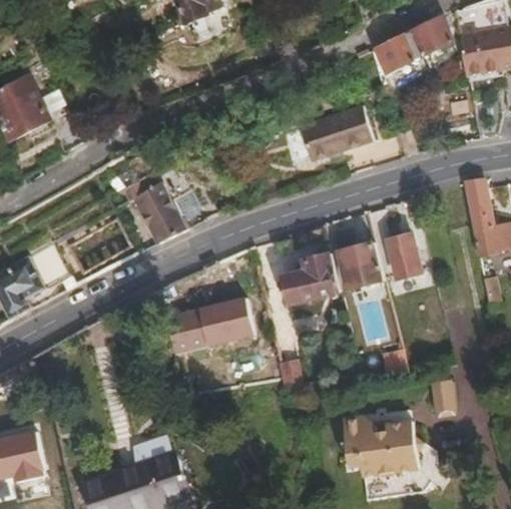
[(216,3),(215,0),(173,0),(182,20),(202,13),(201,9),(216,3)]
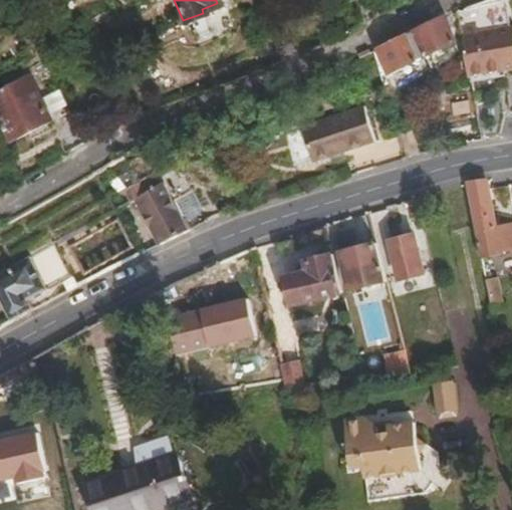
[(453,43),(441,16),(412,30),(425,57),(453,43)]
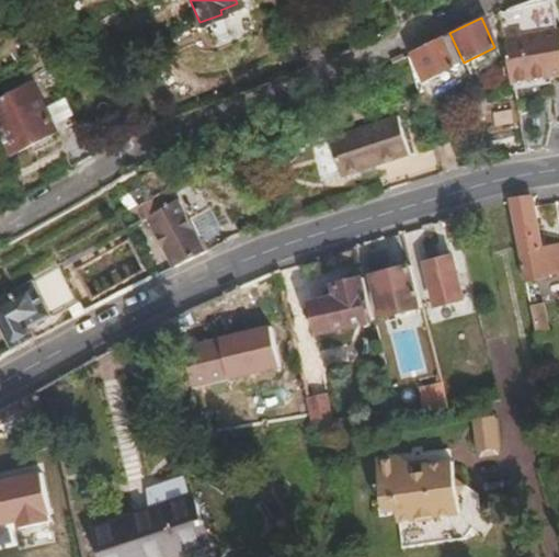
[(558,122),(558,31),(558,29),(501,38),(510,84),(545,78),(552,123),(558,122)]
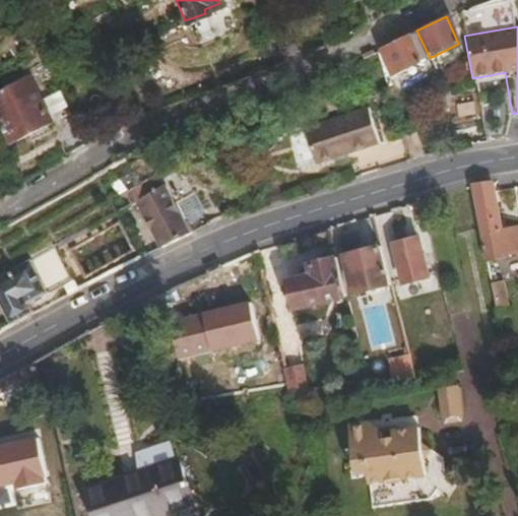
[(430,58),(416,30),(410,35),(423,62),(430,58)]
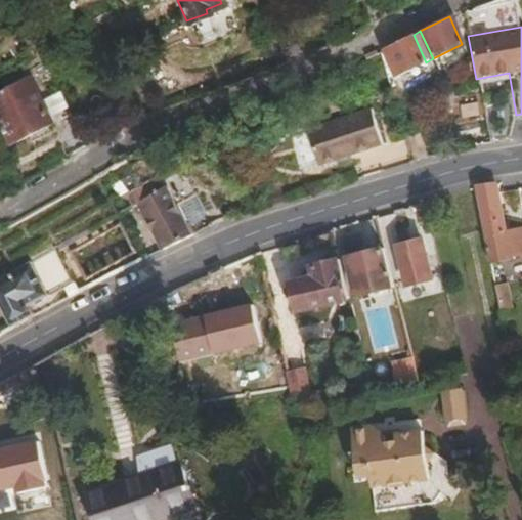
[(426,62),(414,35),(384,48),(397,76),(426,62)]
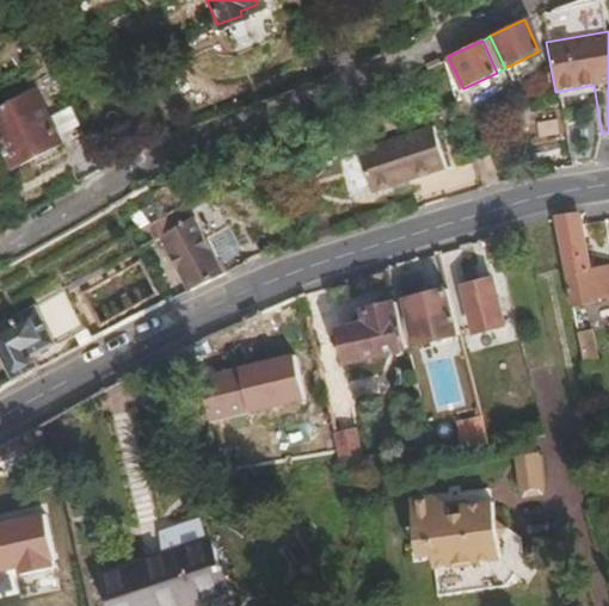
[(57,141),(29,91),(0,105),(0,144),(12,166),(57,141)]
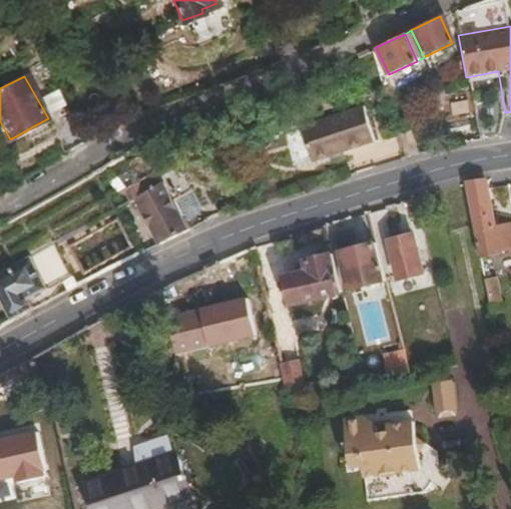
[(307,156),(371,138),(360,101),(297,119),(306,153),(307,156)]
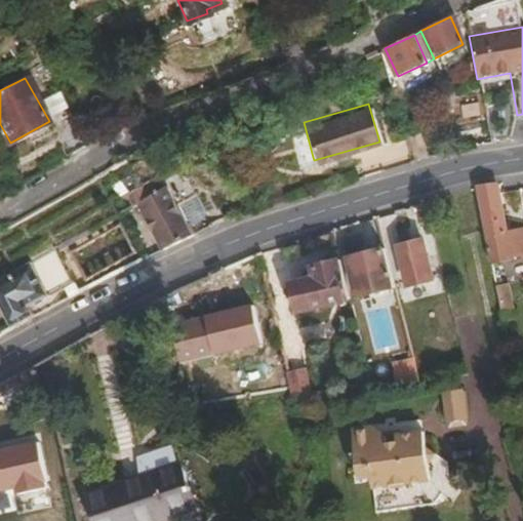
[(84,143),(72,119),(50,130),(64,155),(84,143)]
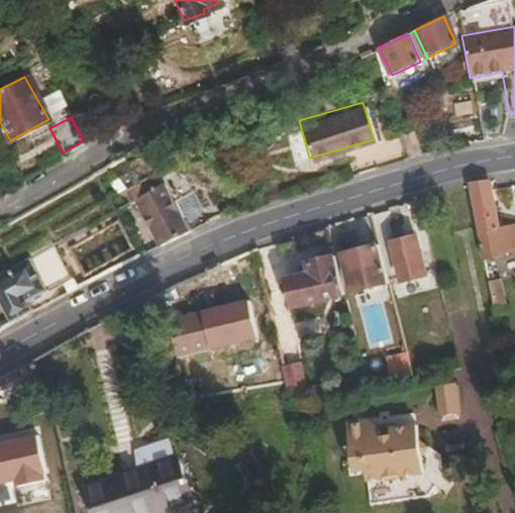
[(185,229),(170,203),(187,194),(175,175),(133,198),(158,241),(185,229)]
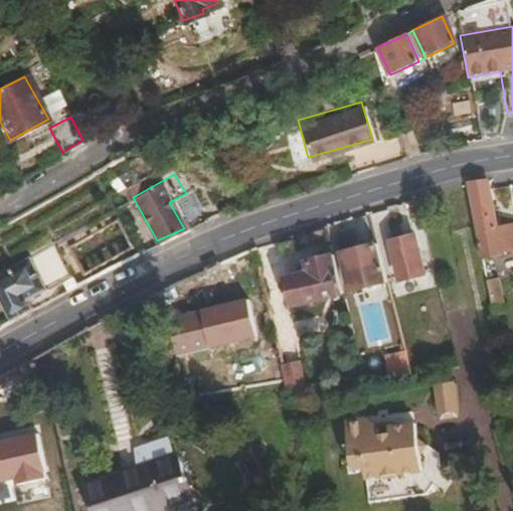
[(512,247),(512,231),(511,223),(493,226),(483,179),(462,182),(471,225),(477,257),(499,252),(499,250),(512,247)]
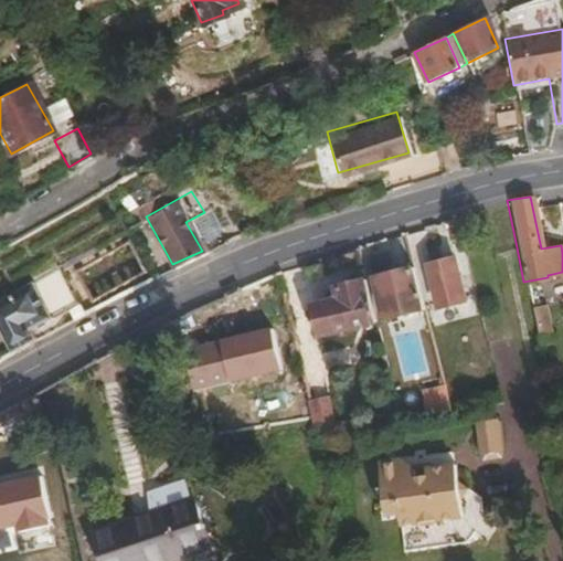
[(460,299),(450,256),(426,262),(436,305),(460,299)]
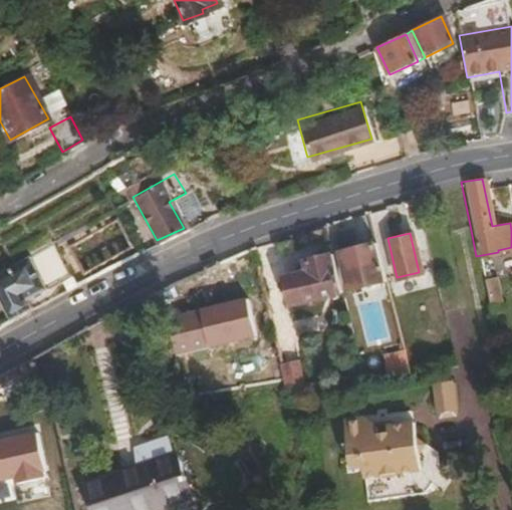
[(384,277),(374,240),(339,248),(347,286),(384,277)]
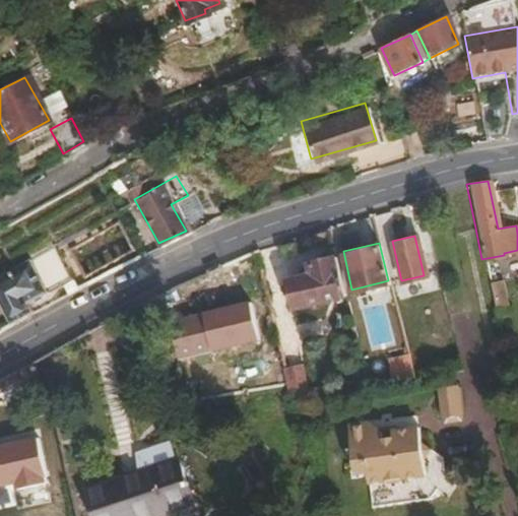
[(0,303),(10,321),(33,309),(27,301),(70,276),(53,245),(0,273),(0,303)]
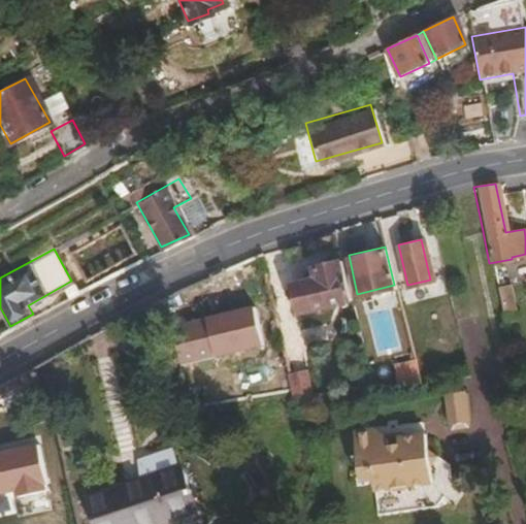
[(350,297),(341,259),(314,265),(316,275),(290,282),(296,309),(350,297)]
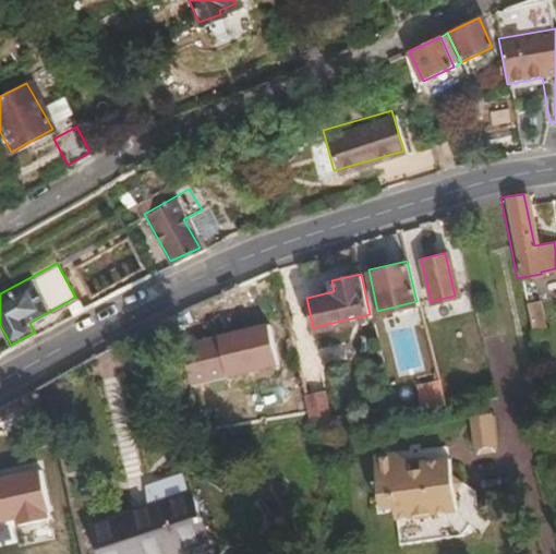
[(532,311),(529,296),(521,297),(524,313),(532,311)]
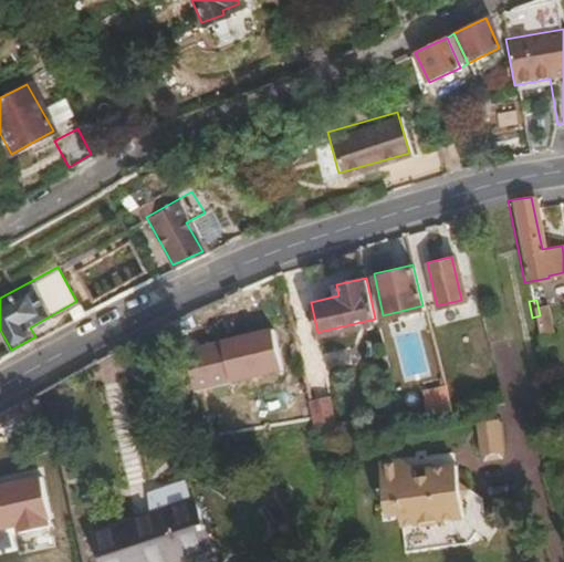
[(284,364),(275,322),(222,333),(232,376),(284,364)]
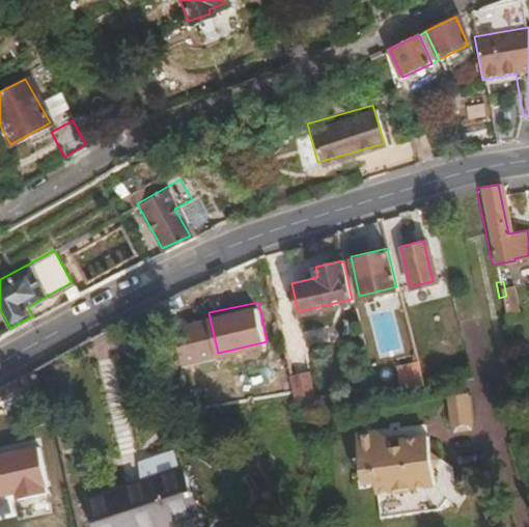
[(218,353),(209,312),(169,322),(179,362),(218,353)]
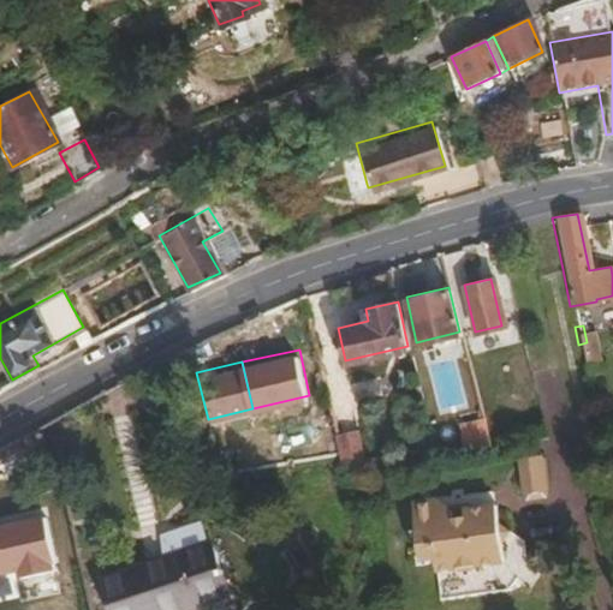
[(484,447),(478,418),(457,423),(462,447),(484,447)]
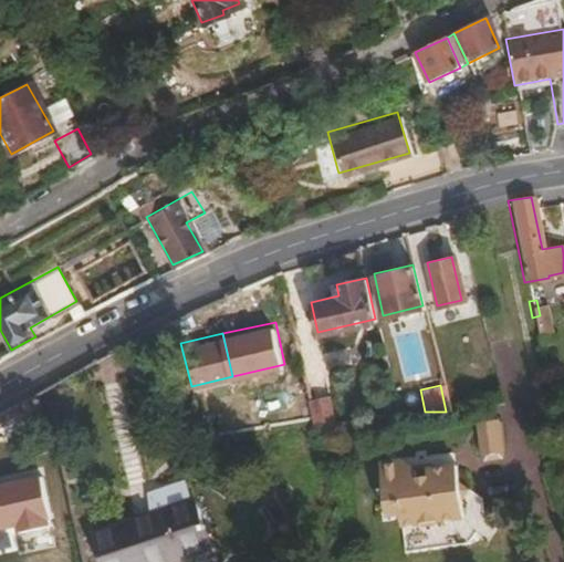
[(400,398),(399,389),(390,392),(392,399),(400,398)]
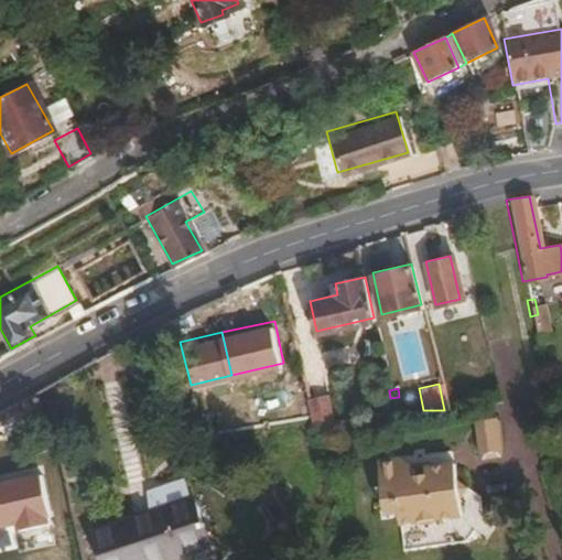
[(330,413),(324,391),(309,396),(312,411),(314,421),(325,417),(330,413)]
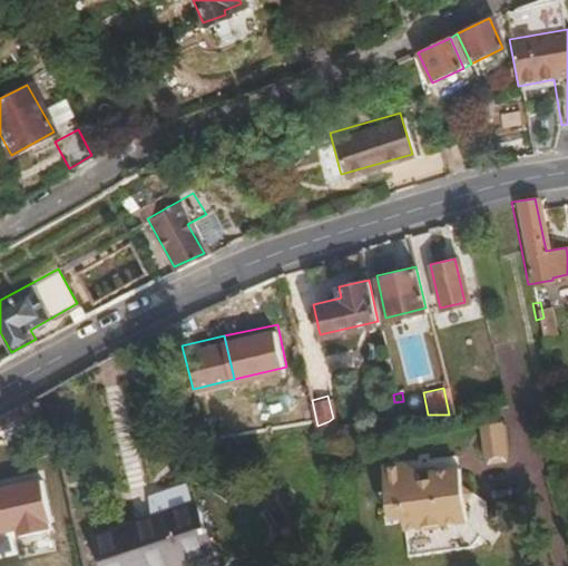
[(499,432),(497,418),(478,421),(480,431),(499,432)]
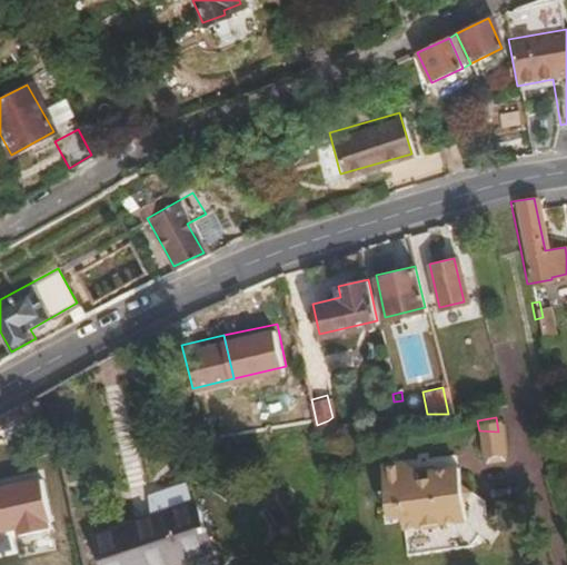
[(501,449),(498,432),(479,430),(483,452),(501,449)]
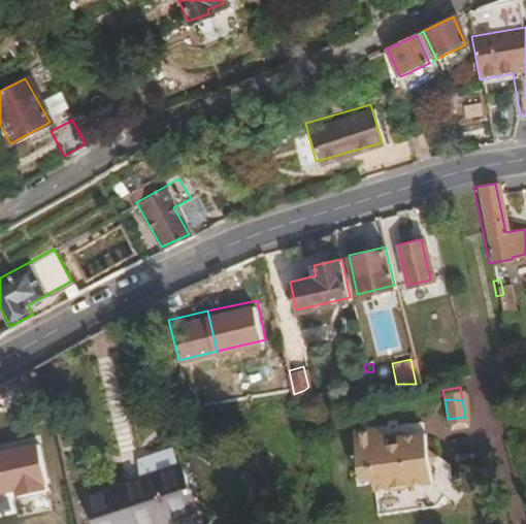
[(432,482),(430,466),(437,456),(427,450),(425,434),(387,441),(384,438),(379,438),(377,433),(372,430),(353,433),(362,484),(374,482),(375,492),(392,489),(396,492),(405,490),(408,486),(432,482)]
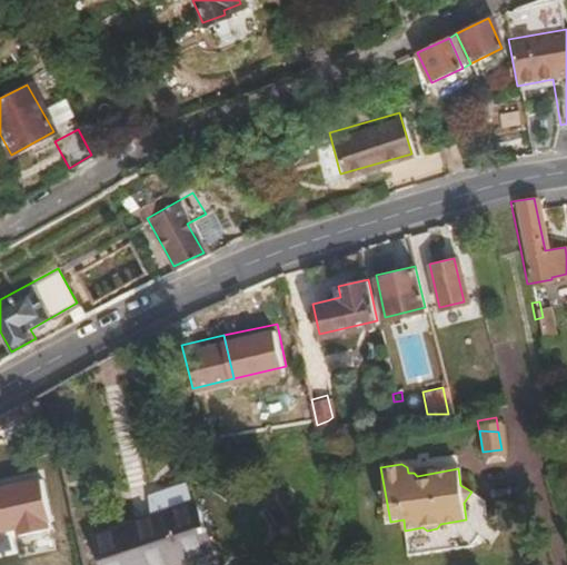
[(47,476),(0,485),(0,526),(55,516),(47,476)]
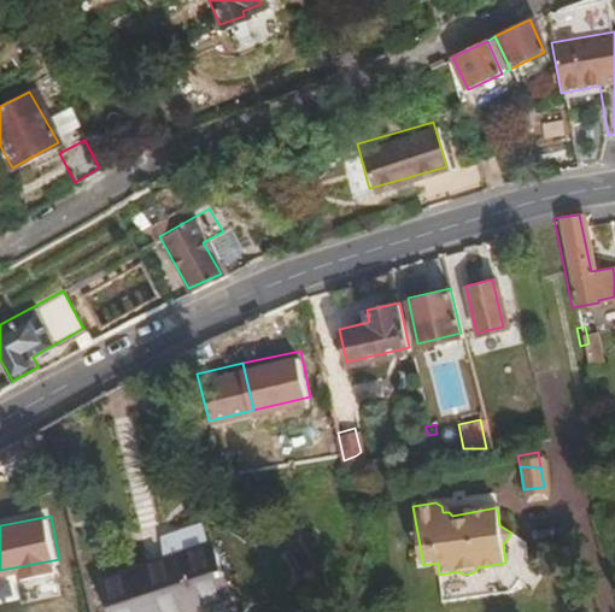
[(170,611),(228,601),(217,546),(107,566),(115,611),(170,611)]
